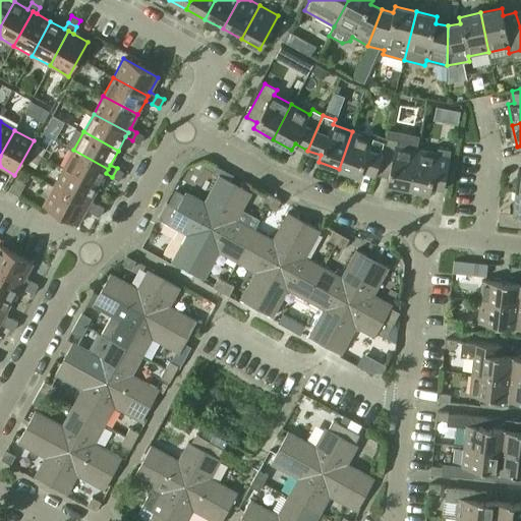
[(361,170),(374,174),(385,137),(373,133),(371,138),(352,131),(339,169),(359,176),(361,170)]
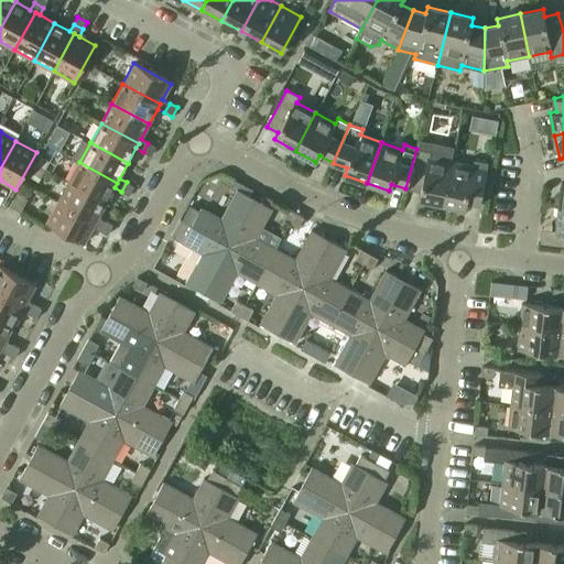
[(148,143),(143,152),(151,156),(155,147),(148,143)]
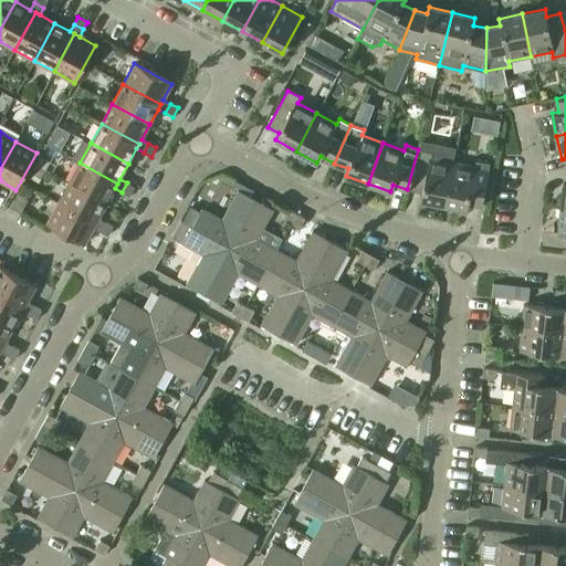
[(421,200),(443,205),(452,163),(431,158),(432,152),(418,149),(407,189),(408,189),(422,192),(421,200)]
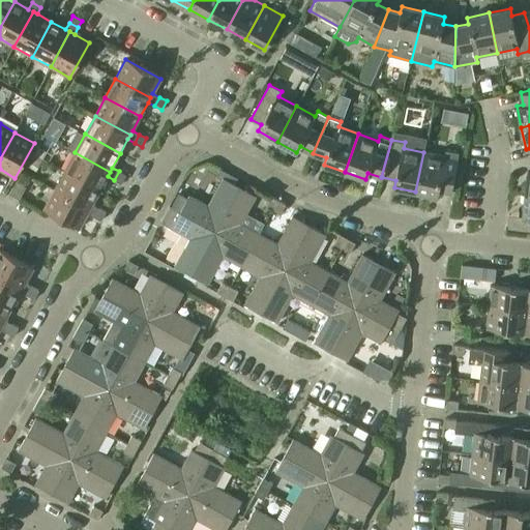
[(415,192),(437,196),(439,189),(450,192),(459,153),(445,150),(444,155),(423,152),(415,192)]
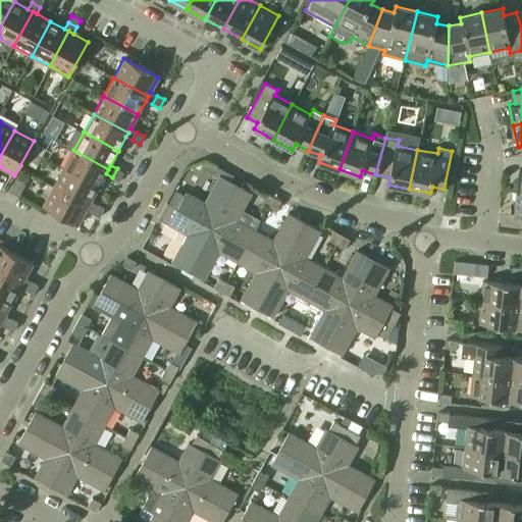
[(73,150),(63,168),(98,188),(106,173),(108,169),(73,150)]
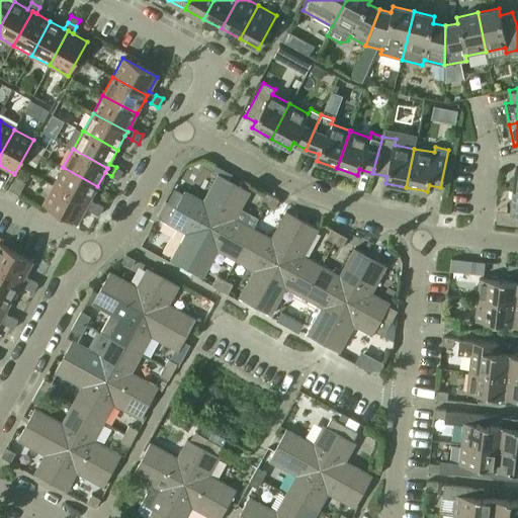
[(87,204),(85,208),(92,212),(96,203),(90,200),(97,186),(63,167),(54,185),(87,204)]
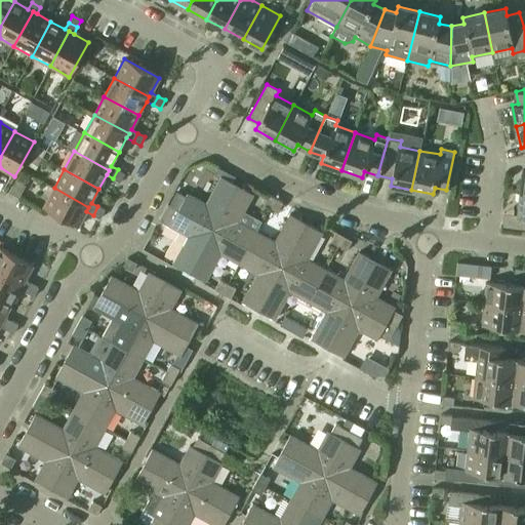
[(118,169),(113,178),(120,182),(125,173),(118,169)]
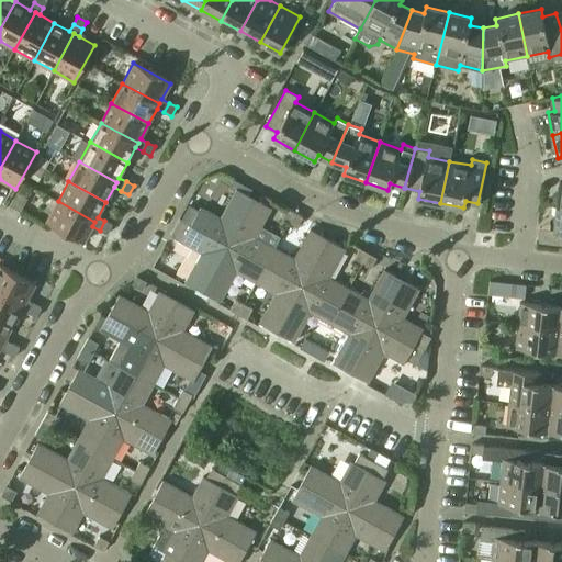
[(181,220),(228,245),(254,198),(236,189),(221,218),(200,206),(199,210),(189,204),(181,220)]
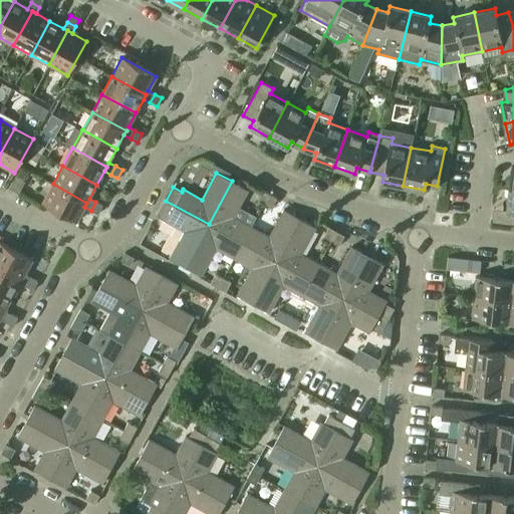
[(209,224),(242,242),(251,227),(233,217),(248,190),(232,181),(209,224)]
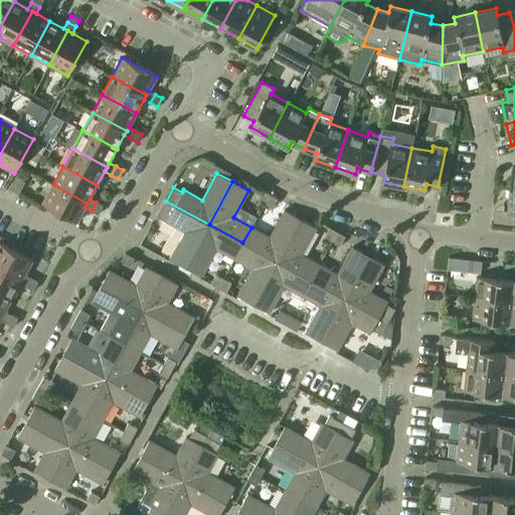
[(42,203),(76,221),(84,207),(87,203),(53,184),(42,203)]
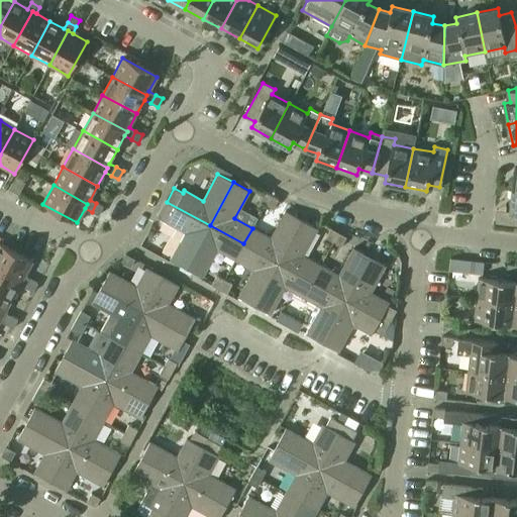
[(257,200),(266,205),(271,195),(263,191),(257,200)]
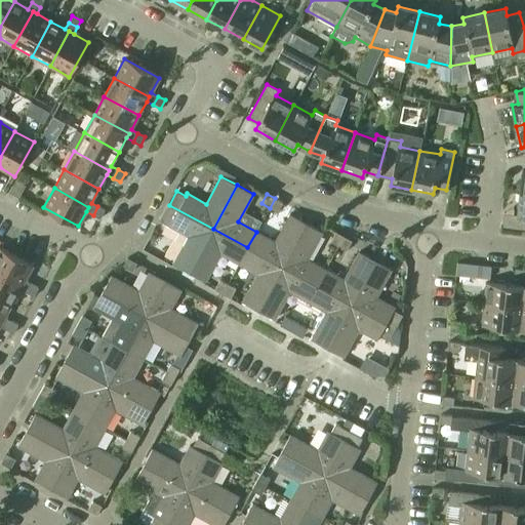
[(270,208),(277,212),(282,203),(275,198),(270,208)]
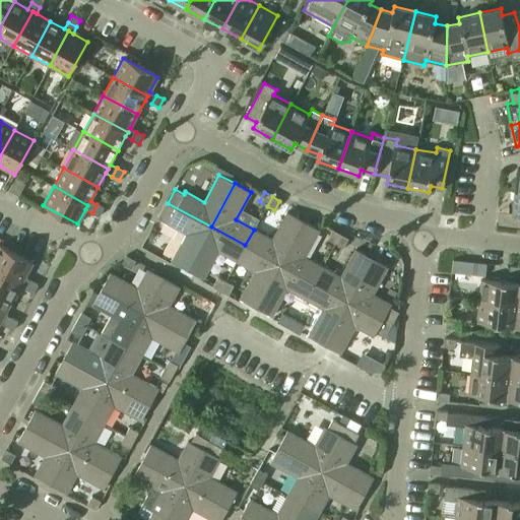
[(187,270),(211,226),(168,203),(160,216),(169,220),(168,223),(178,229),(173,238),(182,243),(172,261),(187,270)]
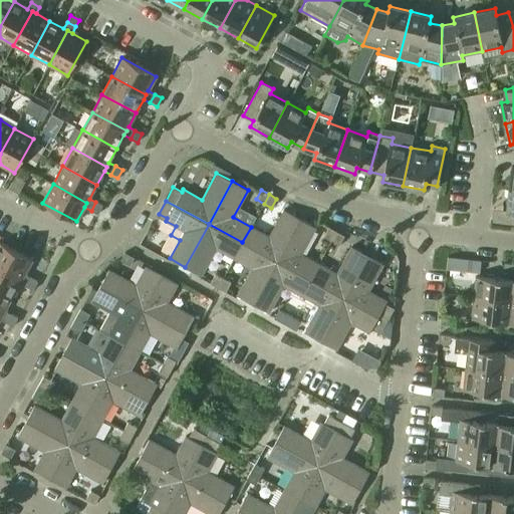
[(95,202),(91,211),(97,214),(102,206),(95,202)]
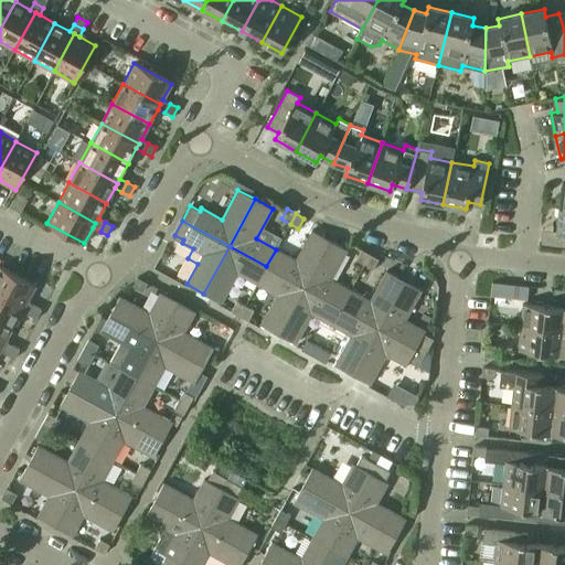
[(266,266),(304,287),(329,240),(312,231),(296,260),(276,249),(266,266)]
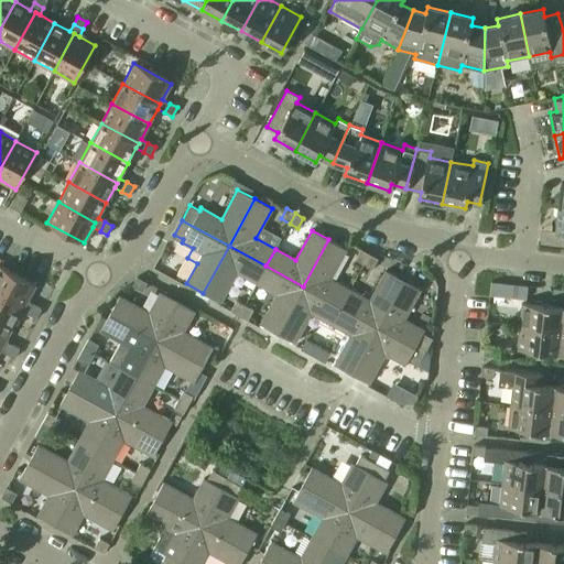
[(303,286),(340,306),(349,290),(329,279),(346,249),(328,239),(303,286)]
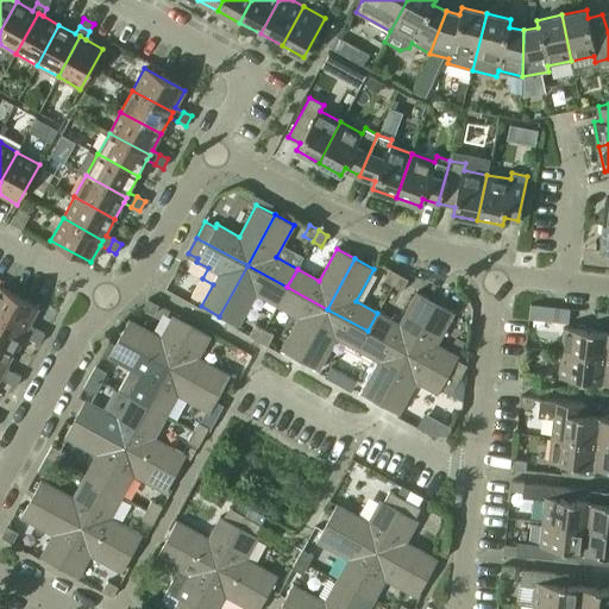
[(277,306),(287,287),(248,265),(219,316),(238,326),(256,294),(277,306)]
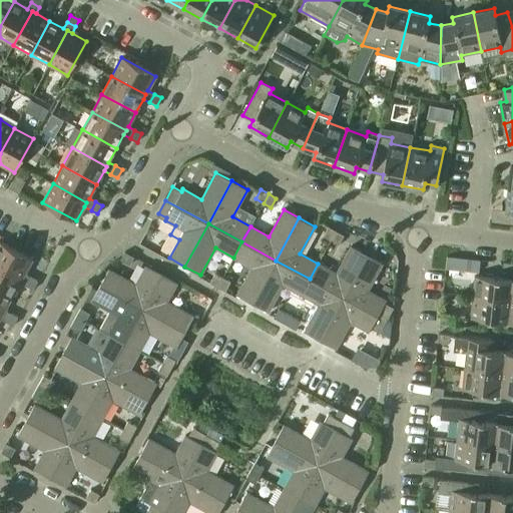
[(323,235),(331,239),(336,230),(328,226),(323,235)]
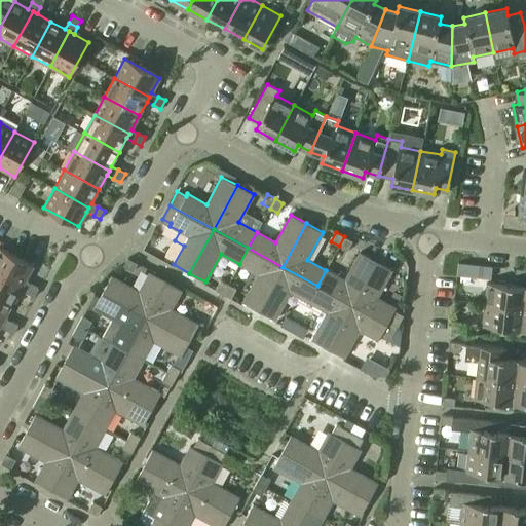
[(339,246),(347,251),(352,241),(344,236),(339,246)]
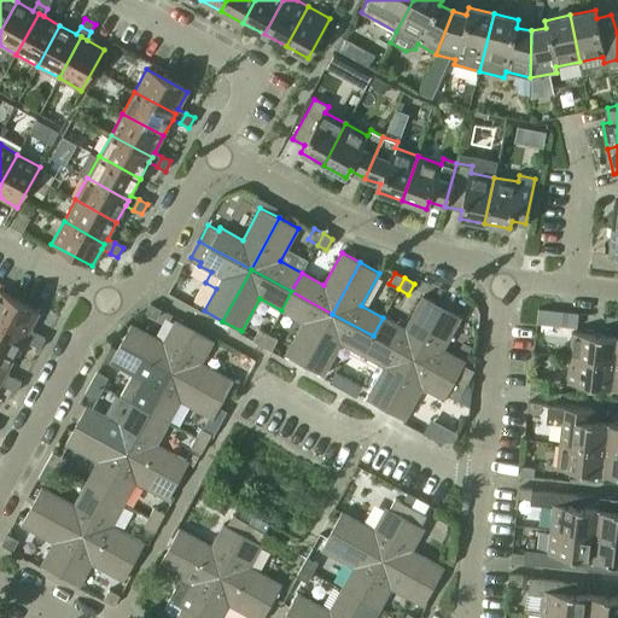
[(0,291),(0,320),(27,336),(23,340),(31,345),(36,334),(29,331),(39,313),(0,291)]
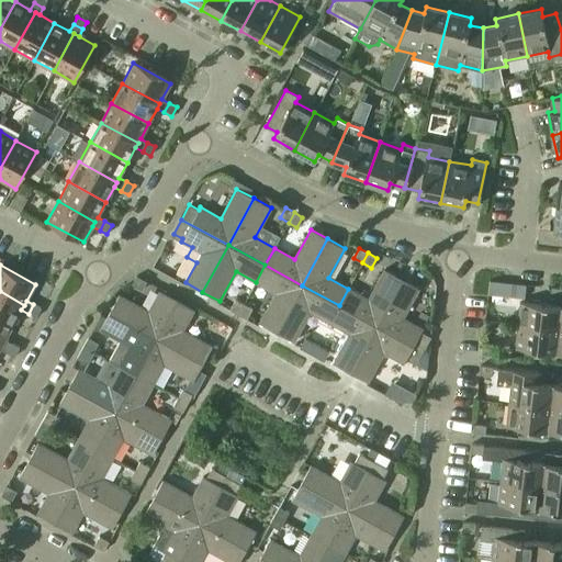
[(277,333),(302,285),(265,265),(256,282),(276,293),(259,323),(277,333)]
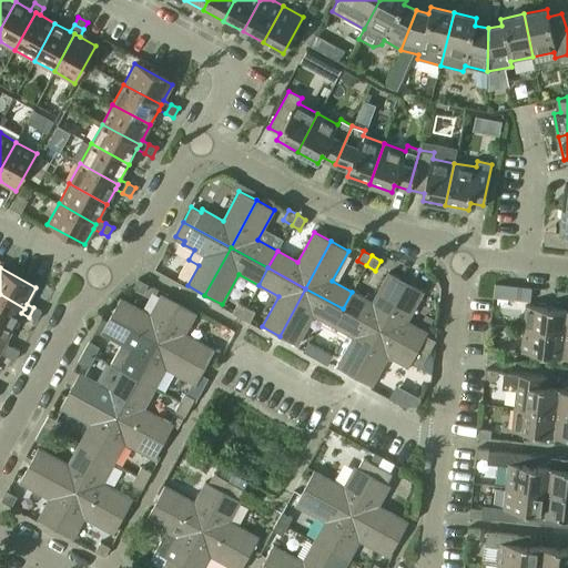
[(343,308),(379,330),(406,282),(388,272),(372,302),(352,292),(343,308)]
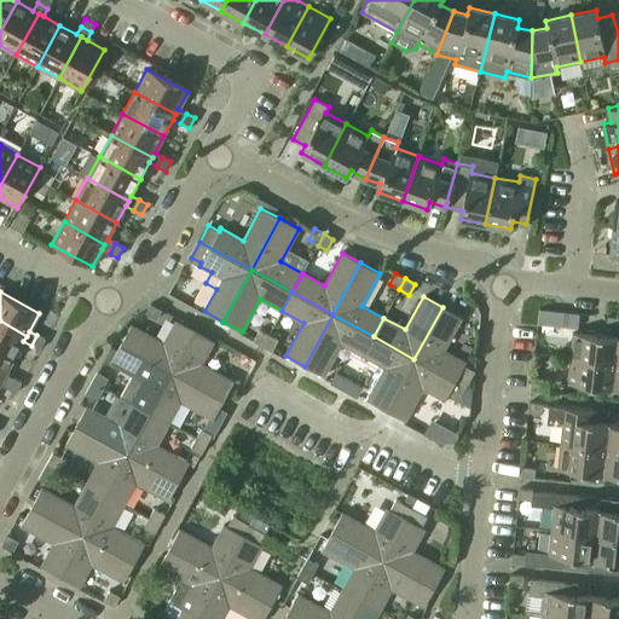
[(145,313),(156,319),(161,310),(150,304),(145,313)]
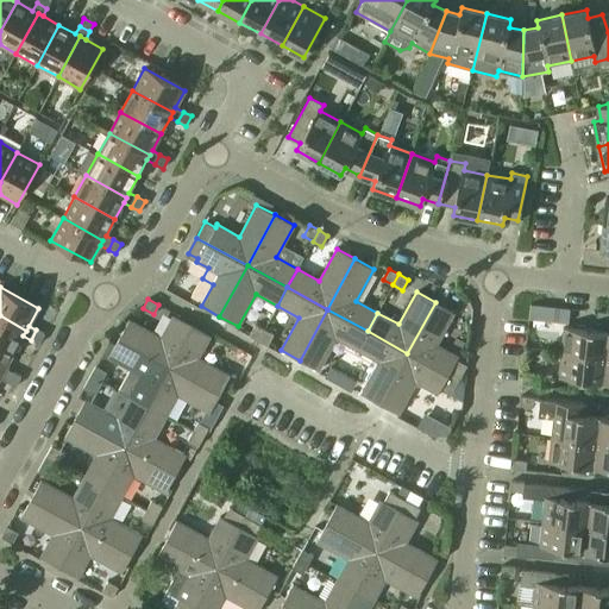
[(435,302),(407,353),(458,381),(466,365),(457,359),(458,357),(437,345),(454,313),(435,302)]
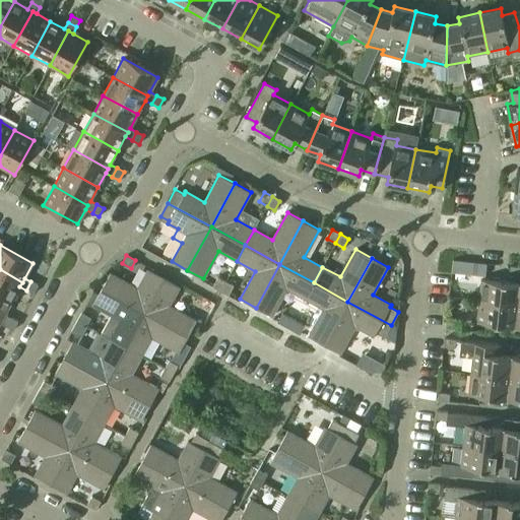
[(452,269),(465,270),(466,261),(453,260),(452,269)]
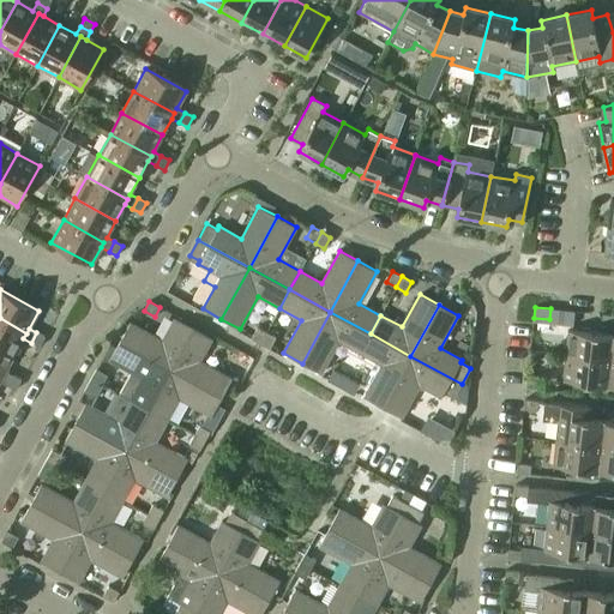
[(360,353),(371,333),(330,312),(302,363),(320,373),(338,341),(360,353)]
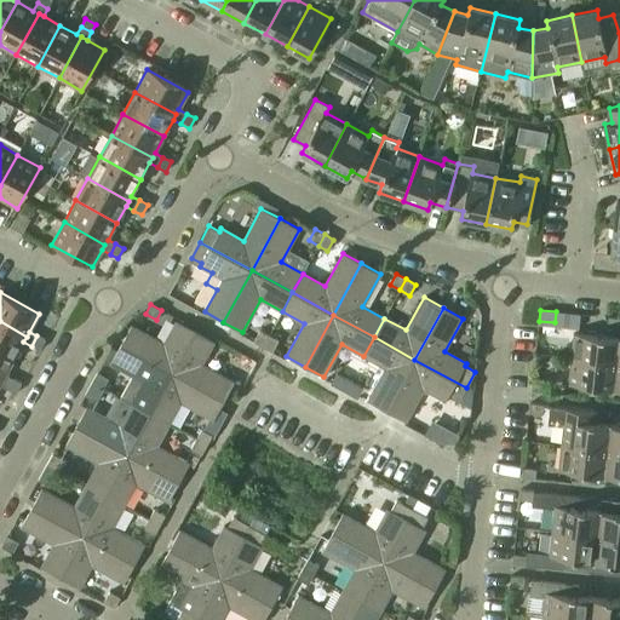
[(607,327),(619,328),(619,327),(619,319),(608,317),(607,327)]
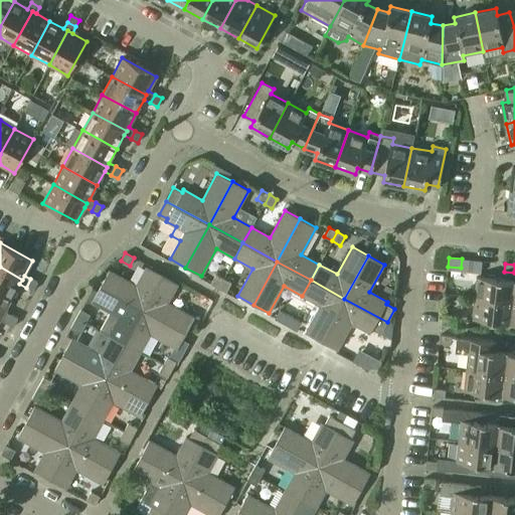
[(0,267),(0,291),(12,298),(19,284),(22,280),(0,267)]
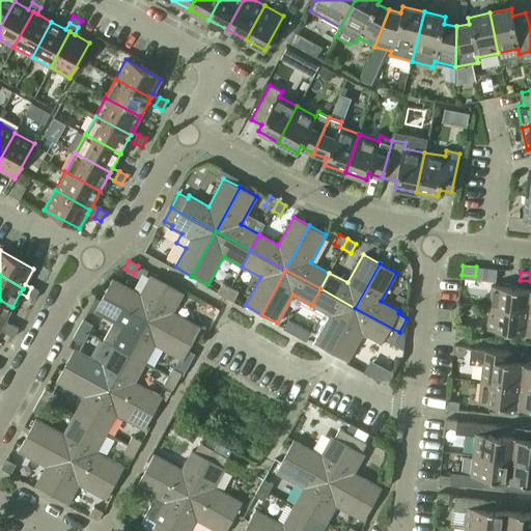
[(103,296),(147,319),(167,284),(150,275),(140,295),(112,279),(103,296)]
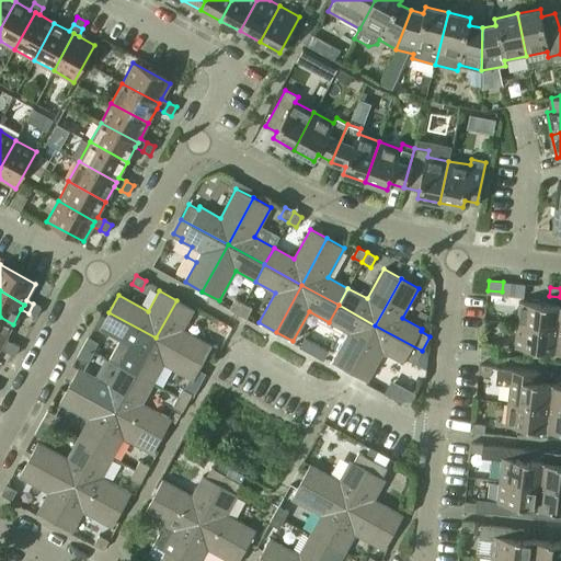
[(229,309),(238,313),(243,304),(235,299),(229,309)]
